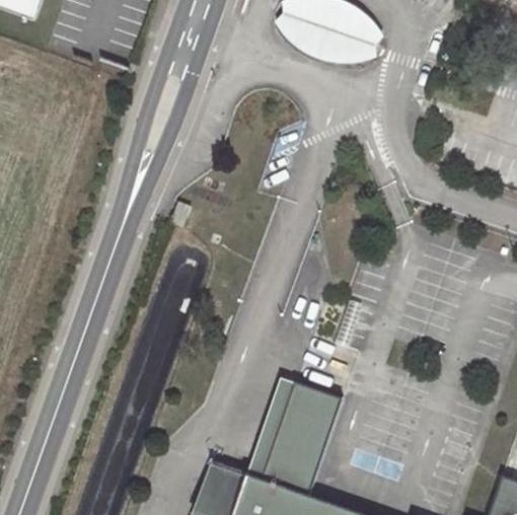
[(0,5),(33,16),(40,0),(0,0),(0,5)]
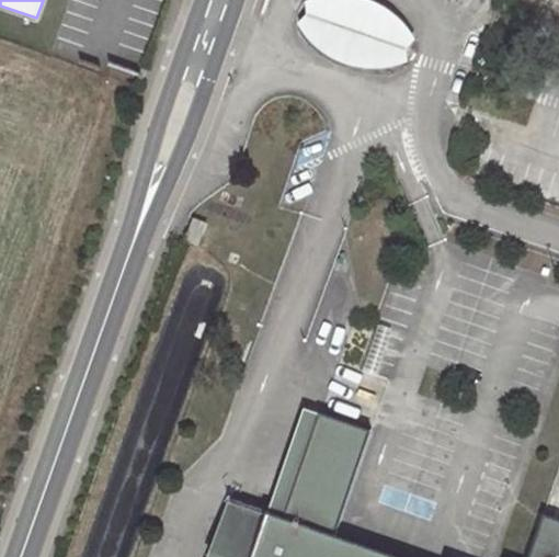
[(341,60),(367,65),(403,61),(400,43),(411,36),(398,15),(383,3),(375,0),(300,0),(304,11),(293,21),(316,48),(341,60)]
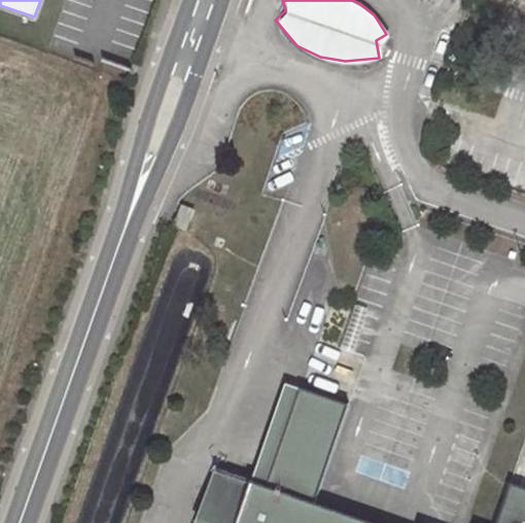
[(347,406),(298,389),(292,405),(342,421),(347,406)]
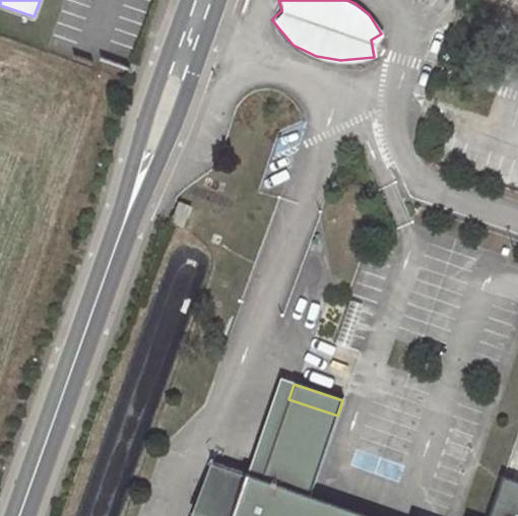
[(337,415),(288,399),(259,481),(245,476),(235,503),(275,515),(359,515),(310,499),(337,415)]
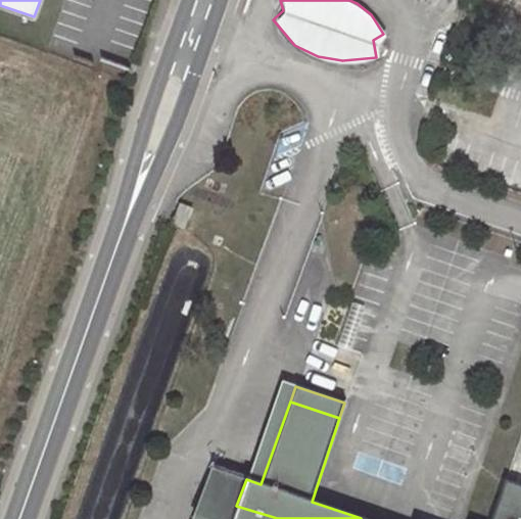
[(236,506),(246,479),(210,468),(201,496),(236,506)]
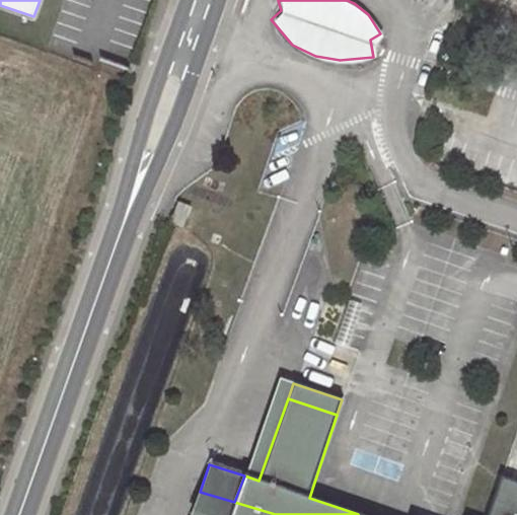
[(516,514),(516,483),(502,477),(489,514),(516,514)]
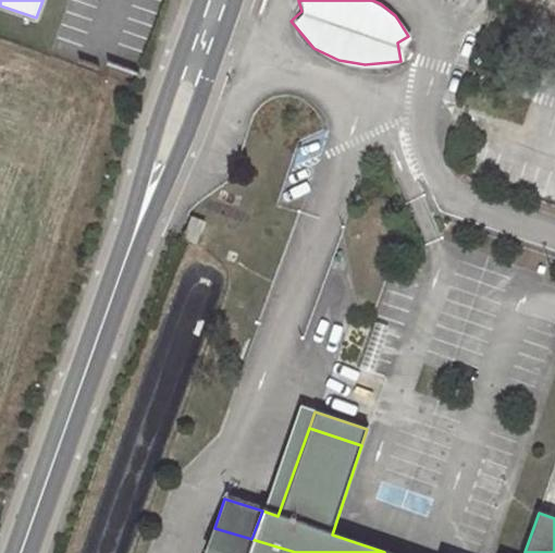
[(247,552),(251,539),(214,528),(205,552),(247,552)]
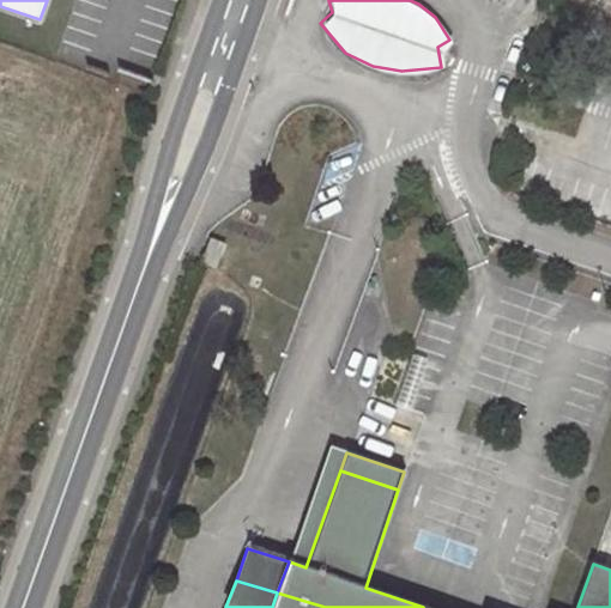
[(325,607),(277,593),(272,607),(325,607)]
